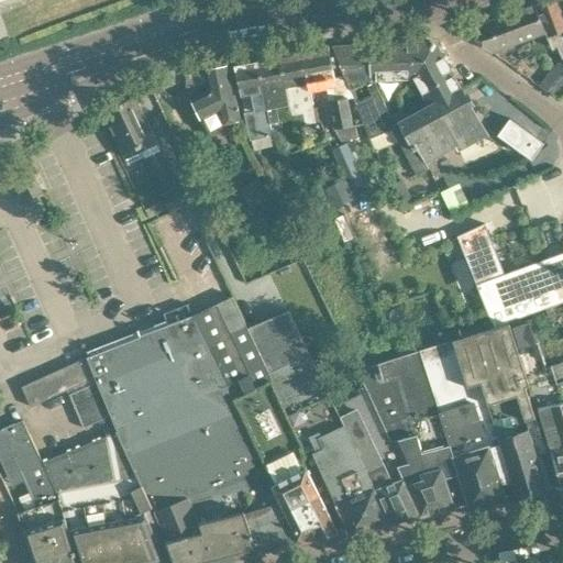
[(562,11),(556,0),(545,0),(534,4),(547,33),(545,33),(547,37),(552,50),(556,48),(560,56),(562,58),(562,11)]
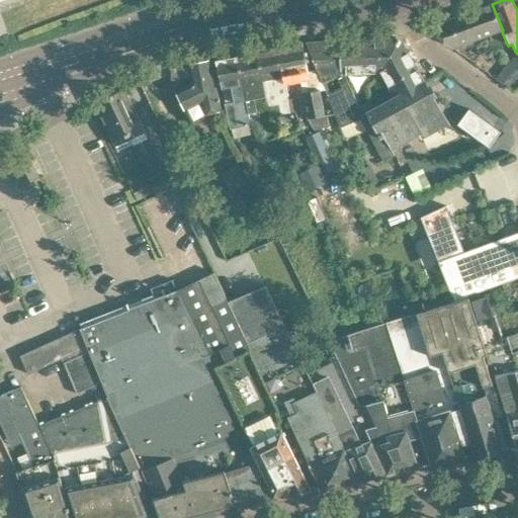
[(492,4),(462,15),(467,30),(472,28),(477,39),(502,30),(503,30),(492,4)]
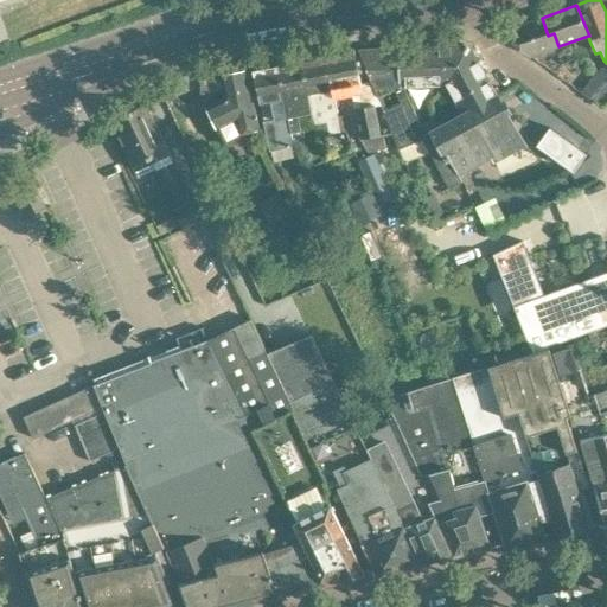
[(510,42),(531,57),(558,46),(554,33),(548,36),(542,18),(506,31),(510,42)]
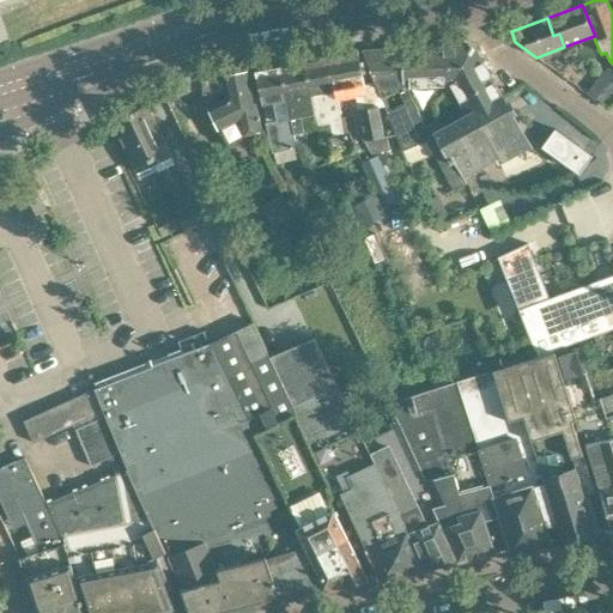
[(469,46),(448,47),(449,83),(450,86),(467,116),(467,117),(503,98),(475,48),(469,46)]
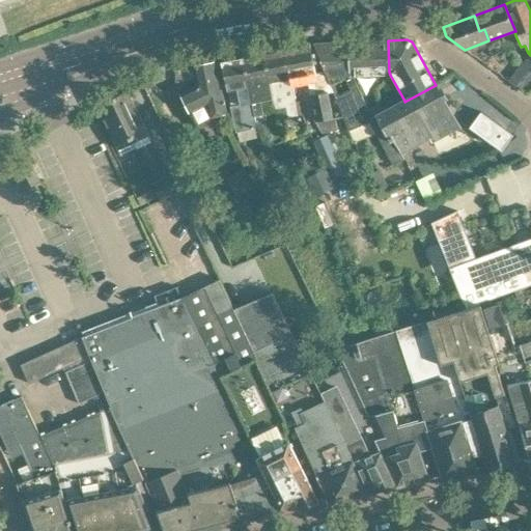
[(388,40),(348,43),(350,77),(354,77),(390,75),(389,72),(388,40)]
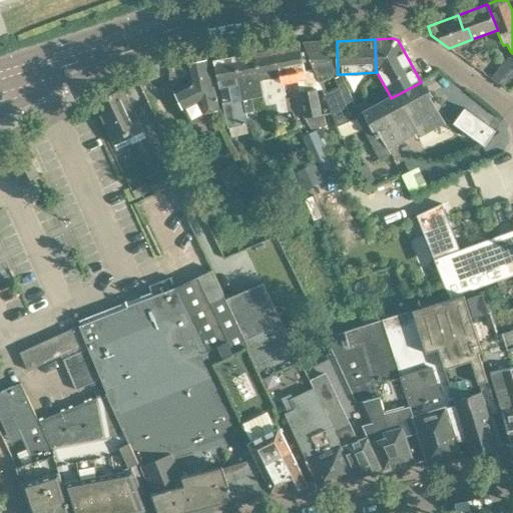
[(337,41),(303,42),(314,68),(320,82),(333,75),(338,87),(324,93),(338,125),(337,126),(342,137),(363,128),(357,115),(356,106),(342,74),(338,74),(337,41)]
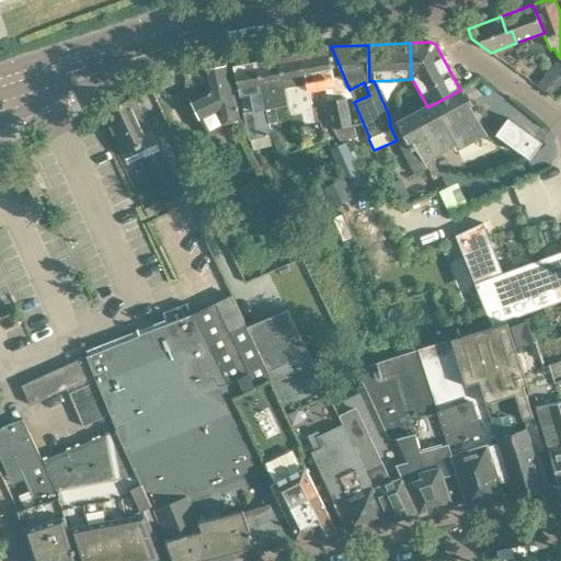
[(343,75),(338,76),(339,78),(333,79),(327,46),(299,52),(312,104),(329,101),(334,129),(341,139),(366,135),(368,138),(369,137),(354,102),(350,90),(343,75)]
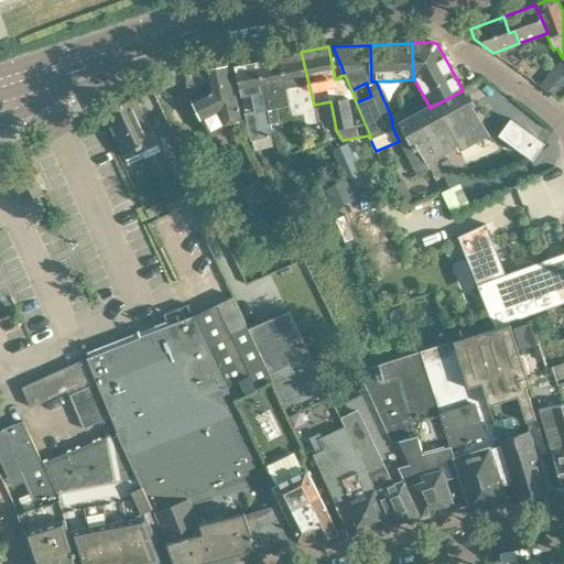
[(314,105),(301,52),(279,56),(285,89),(290,105),(291,116),(295,126),(316,122),(313,105),(314,105)]
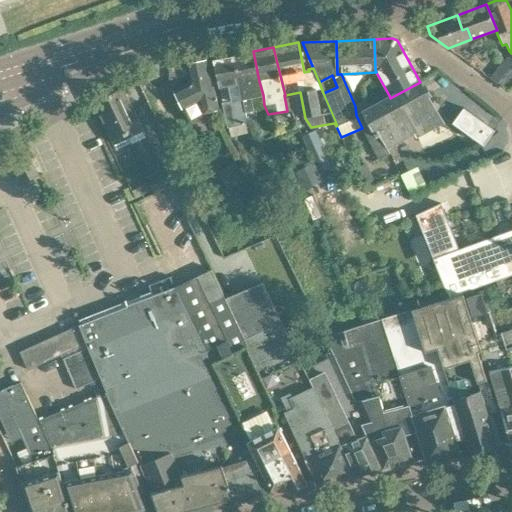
[(259,81),(253,51),(233,55),(240,85),(246,112),(254,110),(253,108),(251,97),(263,95),(259,81)]
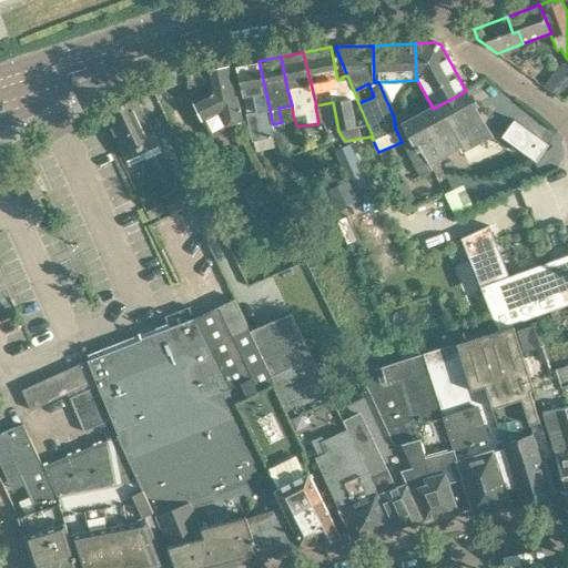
[(567,59),(565,57),(555,71),(567,80),(567,79),(567,59)]
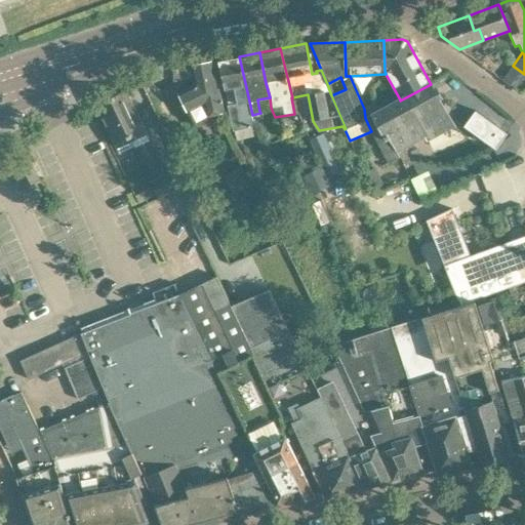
[(239,56),(218,59),(221,80),(225,90),(234,89),(237,103),(227,105),(233,131),(243,129),(254,126),(252,115),(246,87),(239,56)]
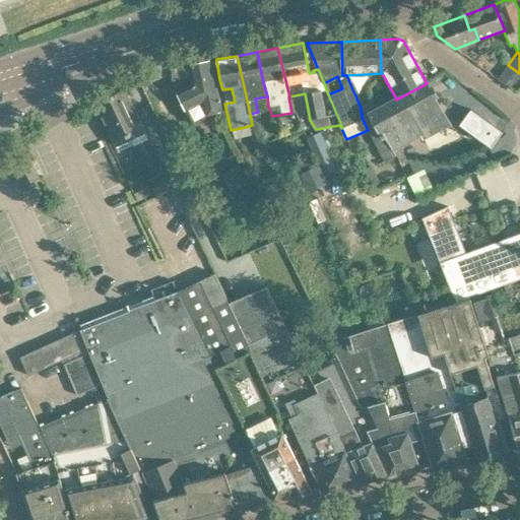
[(210,61),(189,65),(193,87),(177,94),(193,127),(207,121),(206,115),(221,112),(214,80),(210,61)]
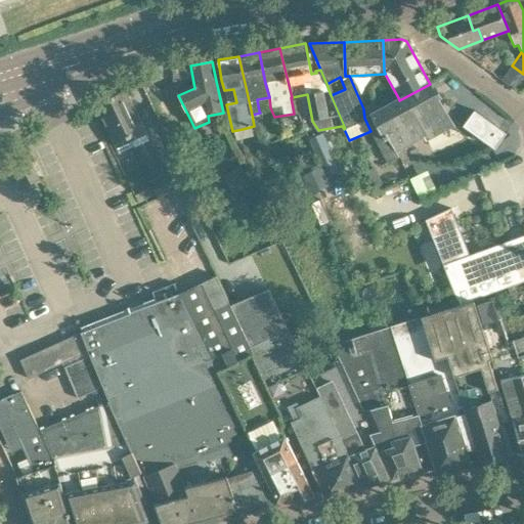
[(512,66),(501,80),(513,88),(523,74),(512,66)]
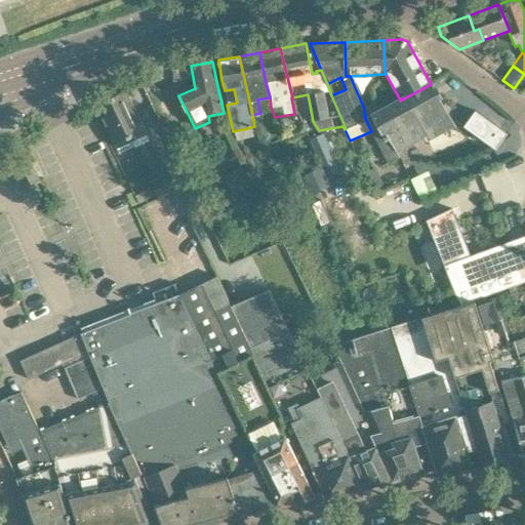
[(524,73),(524,74),(514,88),(521,92),(524,88),(524,73)]
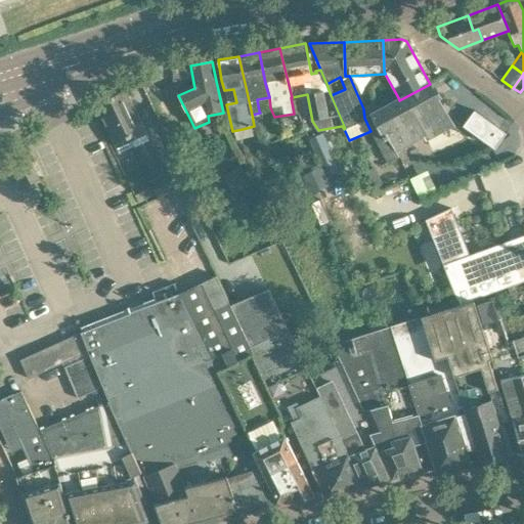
[(376,113),(372,114),(385,140),(389,138),(396,151),(424,137),(426,141),(453,126),(430,84),(399,100),(399,99),(376,113)]
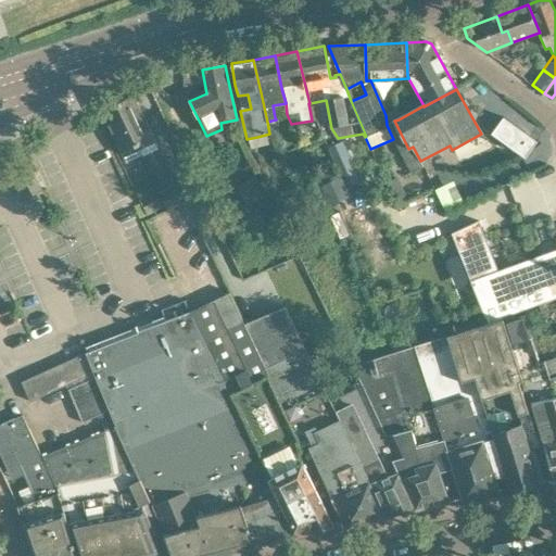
[(134,95),(115,104),(140,155),(159,147),(134,95)]
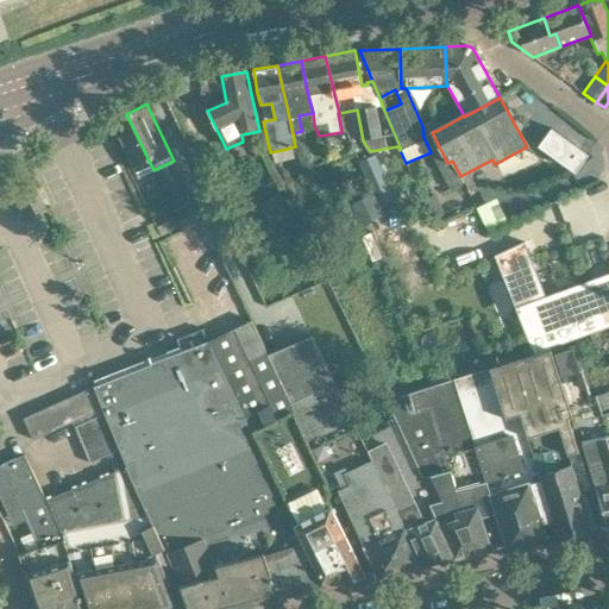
[(126,114),(111,121),(138,177),(154,170),(126,114)]
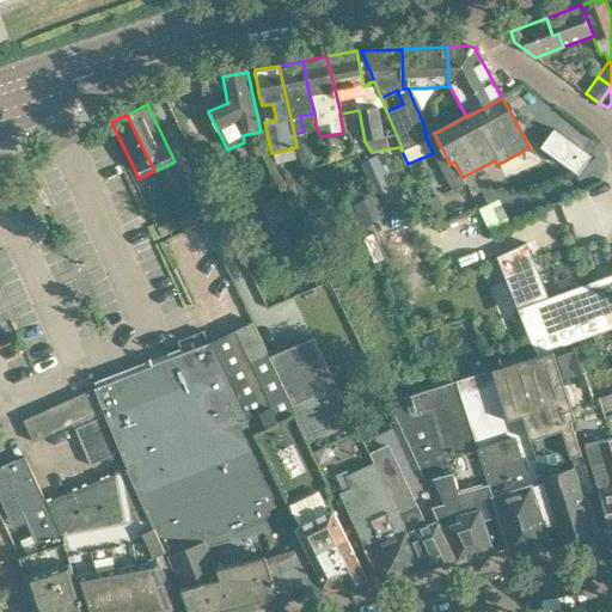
[(591,155),(558,132),(555,129),(542,147),(577,173),(591,155)]
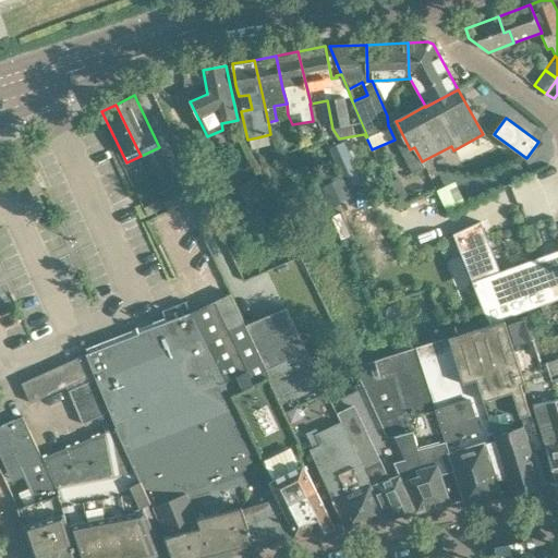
[(341,177),(347,187),(361,181),(343,140),(328,147),(341,177)]
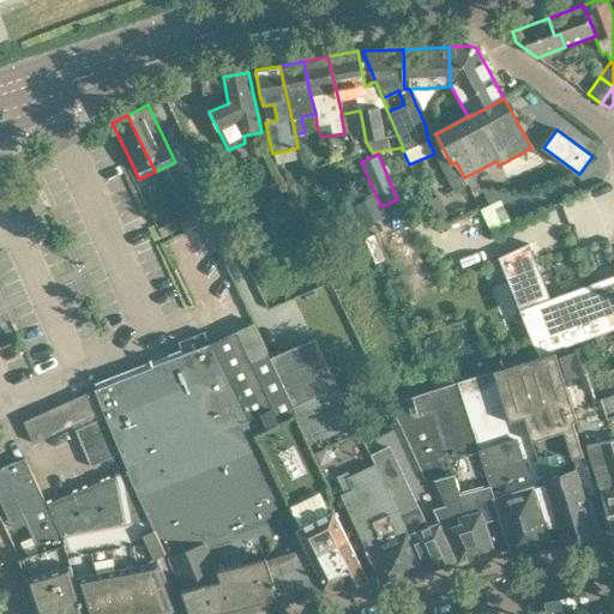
[(337,180),(321,187),(325,196),(341,188),(337,180)]
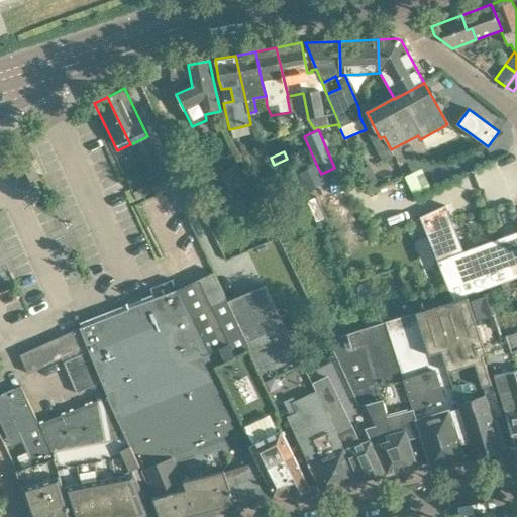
[(316,164),(298,173),(306,191),(326,182),(321,174),(316,164)]
